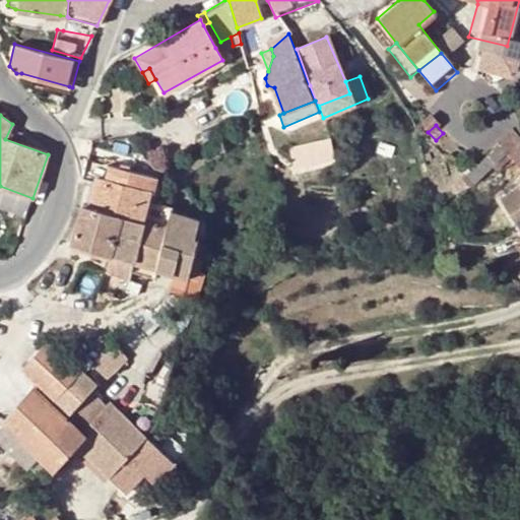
[(519,154),(519,135),(512,126),(498,139),(500,141),(506,148),(514,159),(519,154)]
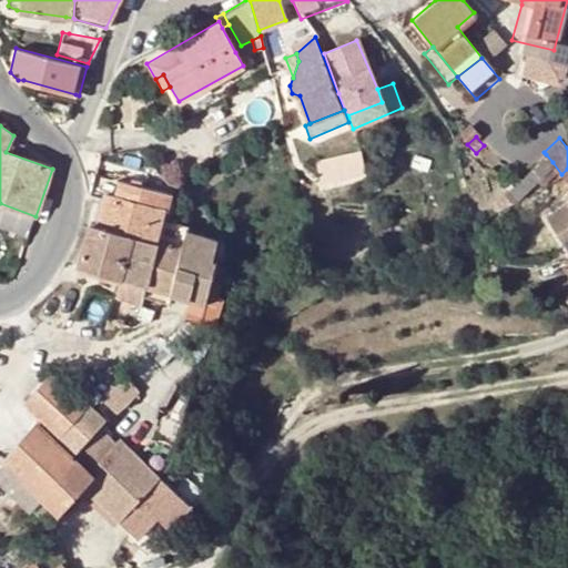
[(365,152),(318,159),(322,184),(368,179),(365,152)]
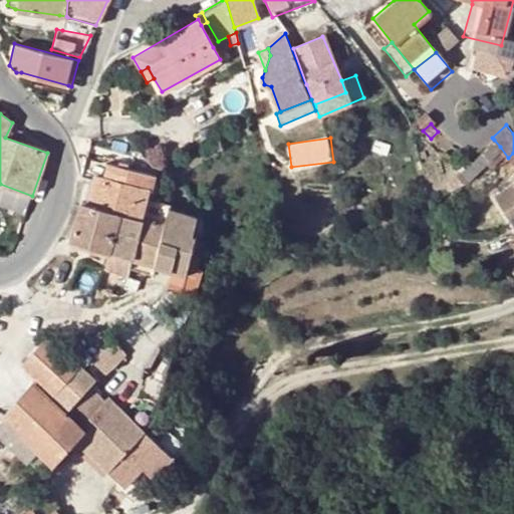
[(482,151),(488,157),(500,147),(494,140),(482,151)]
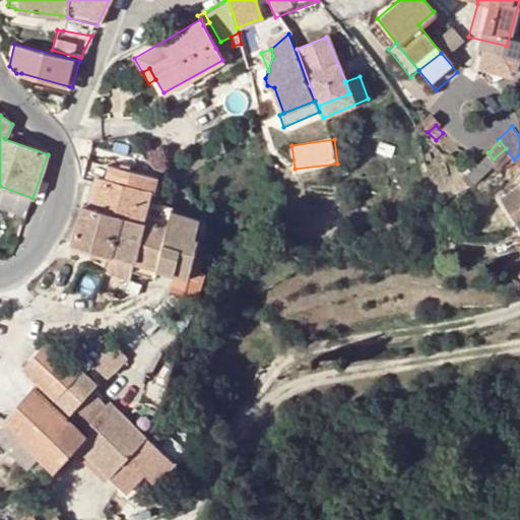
[(494,158),(488,152),(462,175),(467,181),(494,158)]
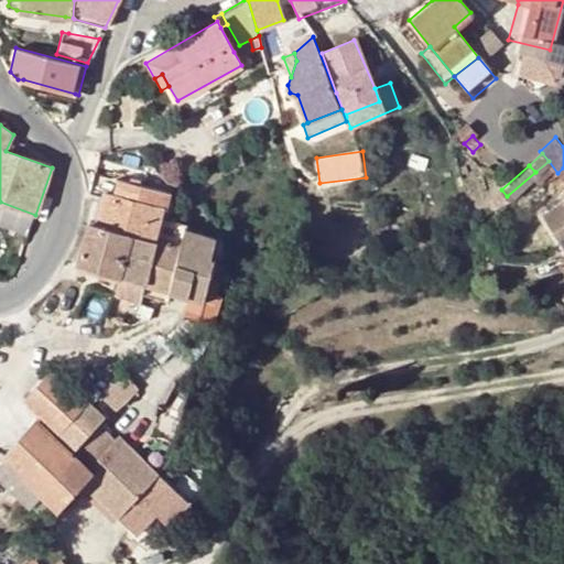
[(95,174),(91,190),(101,193),(139,203),(131,234),(155,240),(161,219),(163,209),(159,208),(163,190),(95,174)]
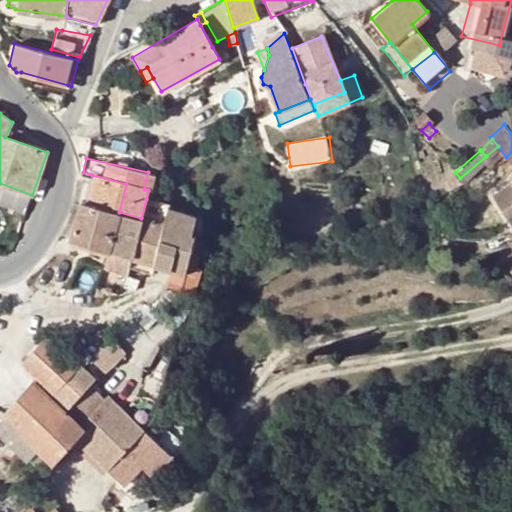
[(144,189),(148,190),(150,190),(154,173),(148,172),(144,189)]
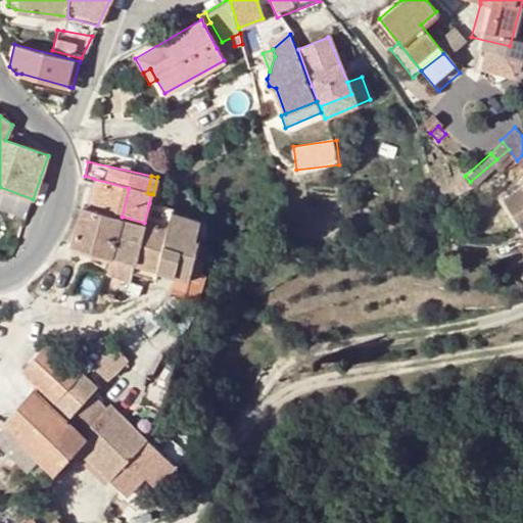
[(87,206),(122,217),(129,188),(94,179),(92,187),(87,206)]
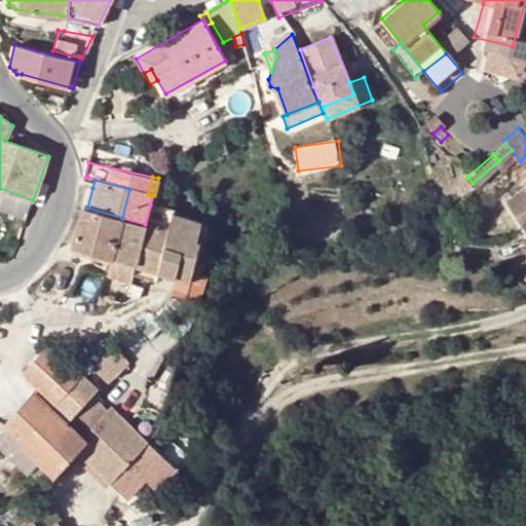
[(525,185),(504,199),(525,234),(525,185)]
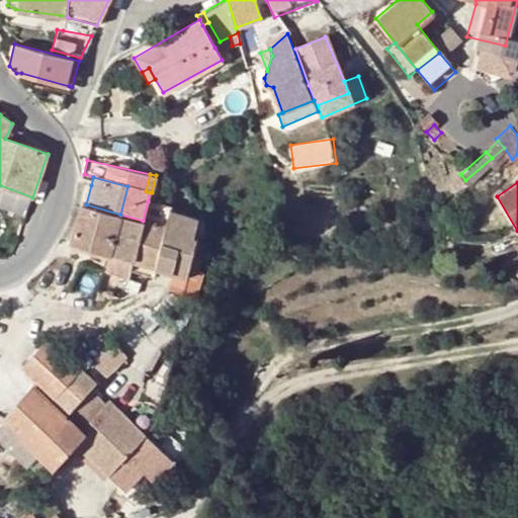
[(176,191),(173,184),(167,187),(170,194),(176,191)]
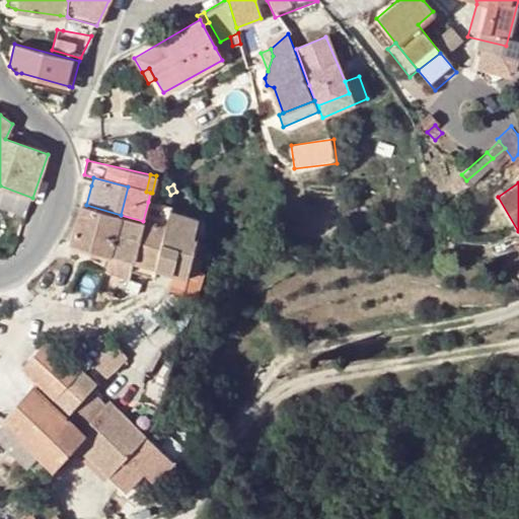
[(0,205),(26,217),(32,198),(0,186),(0,205)]
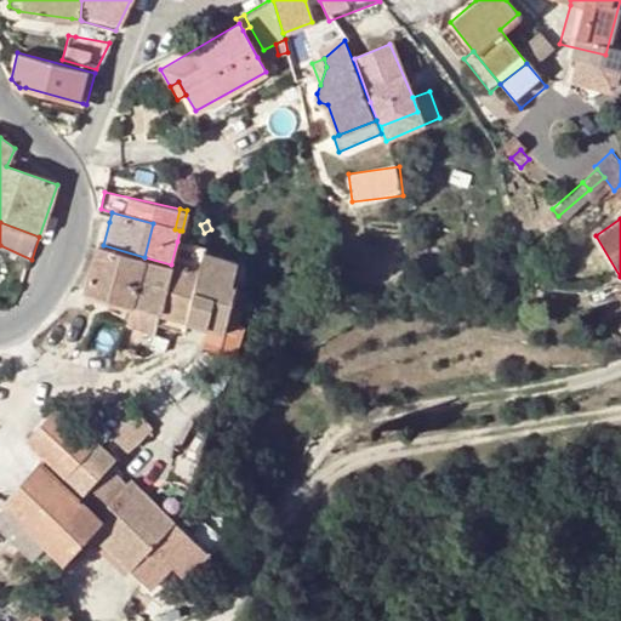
[(177,241),(171,265),(159,311),(188,318),(227,329),(229,319),(238,322),(245,296),(234,292),(237,285),(232,284),(237,262),(204,252),(204,246),(186,243),(177,241)]
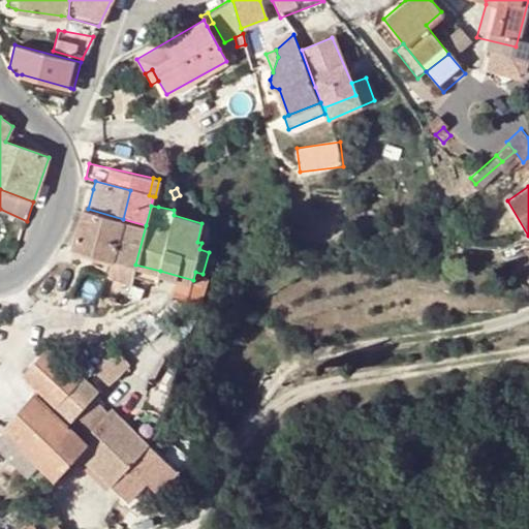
[(113,258),(123,219),(88,209),(85,208),(74,248),(113,258)]
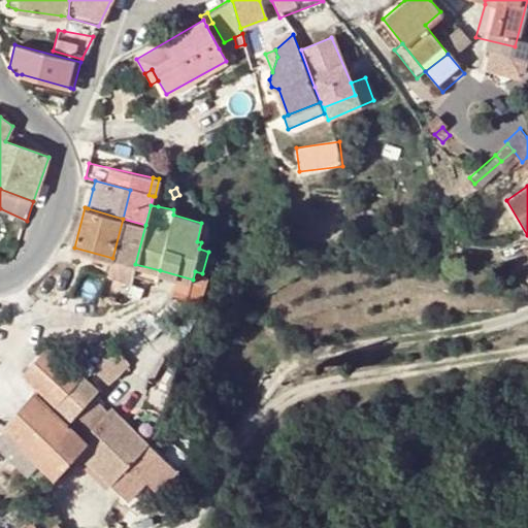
[(112,258),(109,268),(132,274),(135,264),(112,258)]
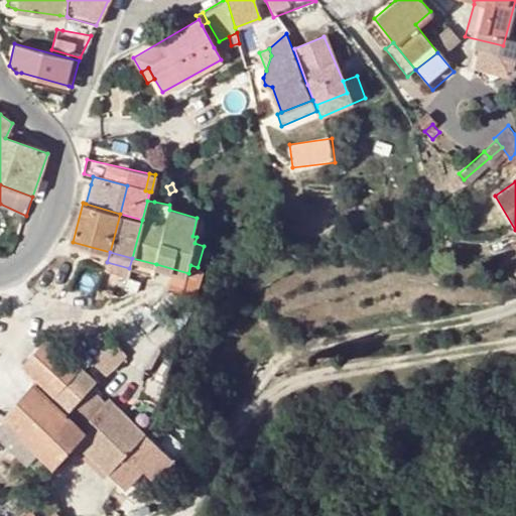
[(138,281),(156,264),(132,258),(129,268),(127,278),(138,281)]
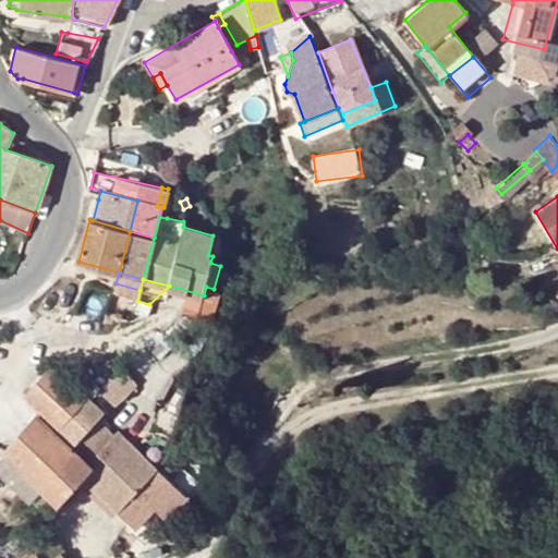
[(206,287),(204,295),(218,299),(220,290),(214,289),(206,287)]
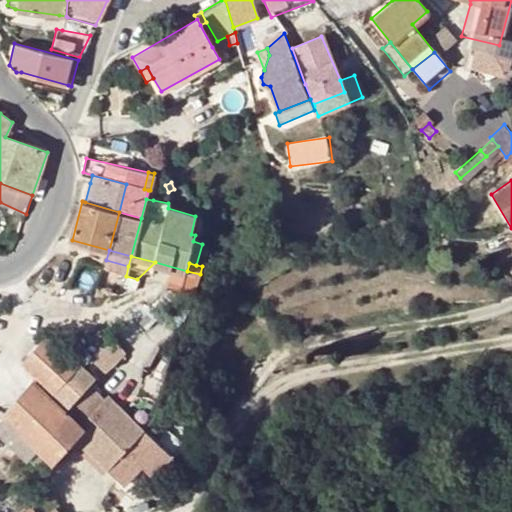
[(126,276),(123,285),(135,288),(137,279),(126,276)]
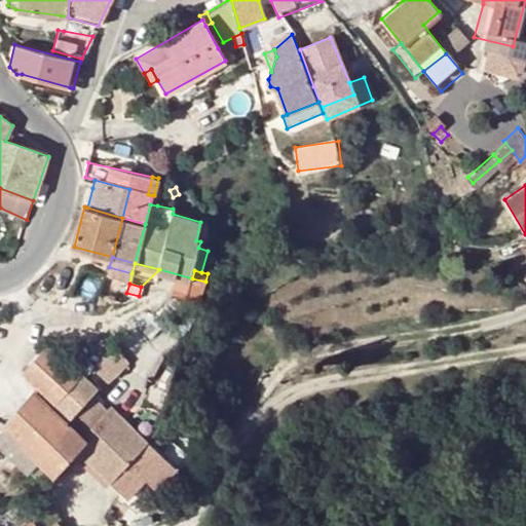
[(153,315),(146,308),(134,320),(141,327),(153,315)]
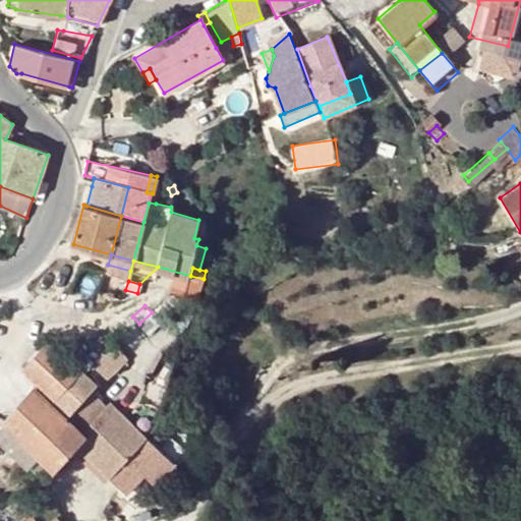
[(124,354),(107,339),(97,350),(91,364),(106,378),(124,354)]
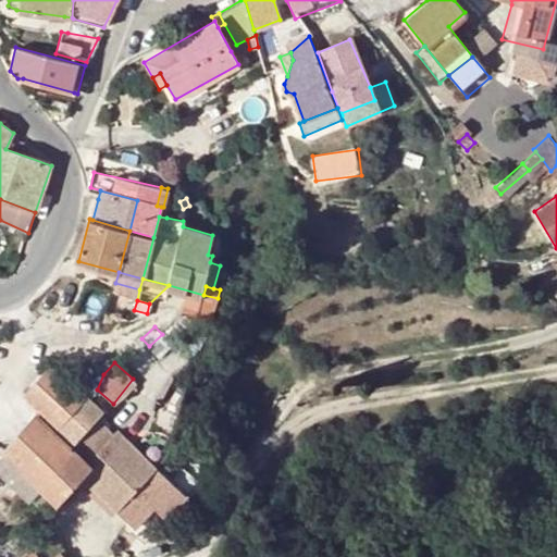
[(38,411),(46,419),(50,415),(59,424),(85,396),(49,366),(25,394),(40,408),(38,411)]
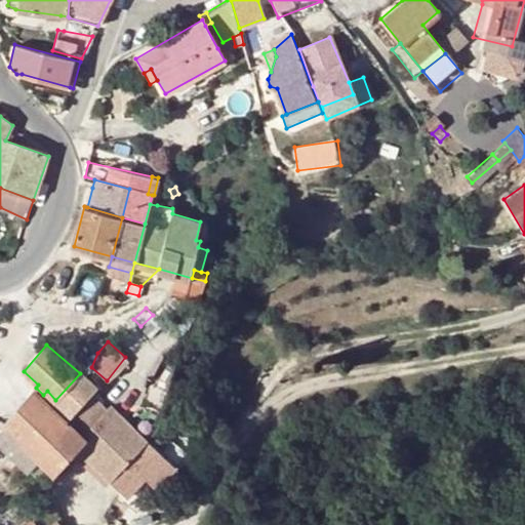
[(55,474),(75,453),(87,439),(67,421),(35,392),(3,427),(6,429),(0,435),(0,443),(30,470),(40,458),(55,474)]
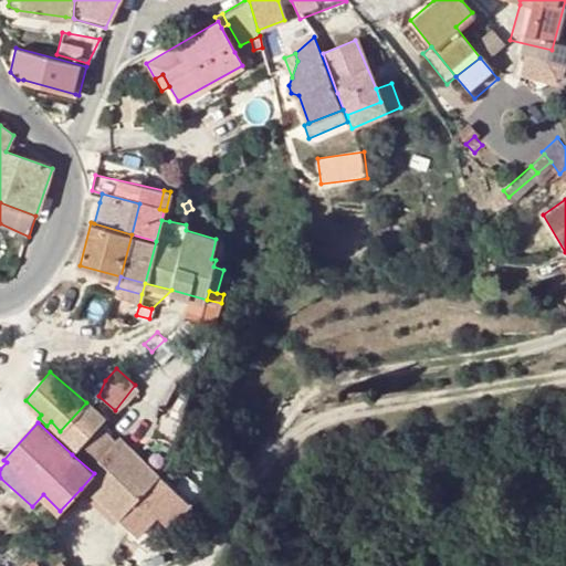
[(168,528),(191,503),(117,437),(114,441),(97,427),(72,454),(94,473),(81,489),(138,538),(156,517),(168,528)]
